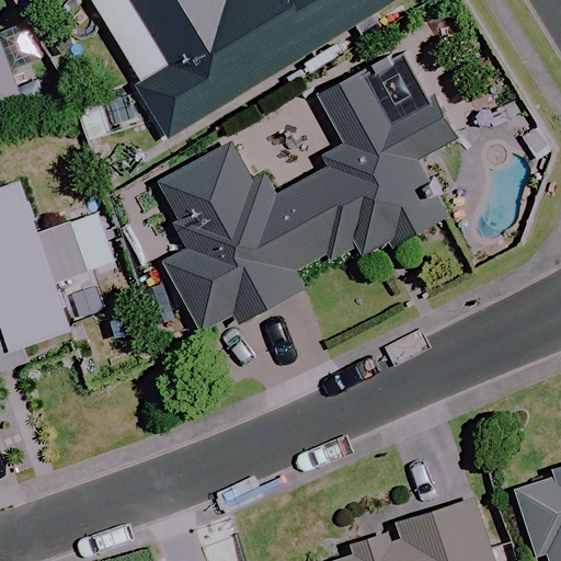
[(116,0),(160,66),(126,89),(163,147),(386,2),(384,0),(116,0)]
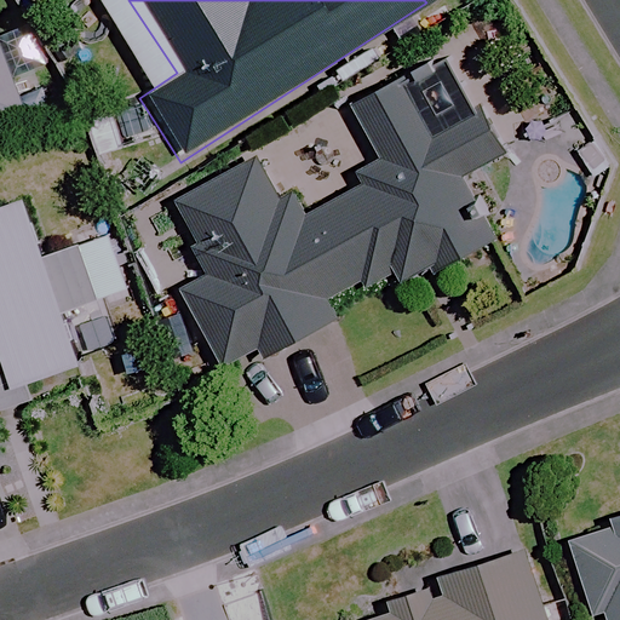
[(0,57),(0,124),(22,115),(0,57)]
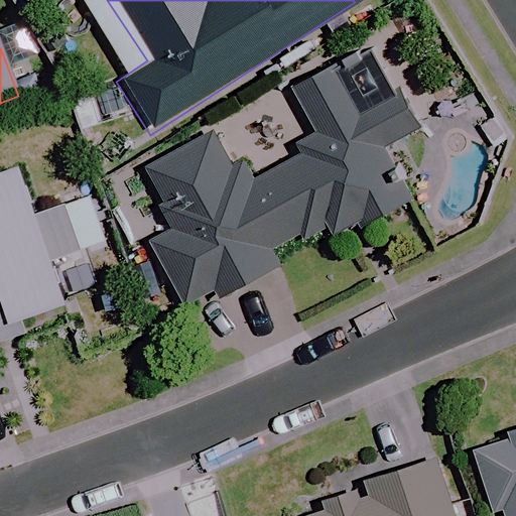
[(414,134),(376,62),(340,82),(334,70),(288,94),(307,128),(284,140),(294,157),(264,173),(226,164),(210,133),(139,170),(169,227),(145,240),(185,315),(279,266),(273,255),(328,227),(334,238),(398,205),(388,187),(393,145),(414,134)]
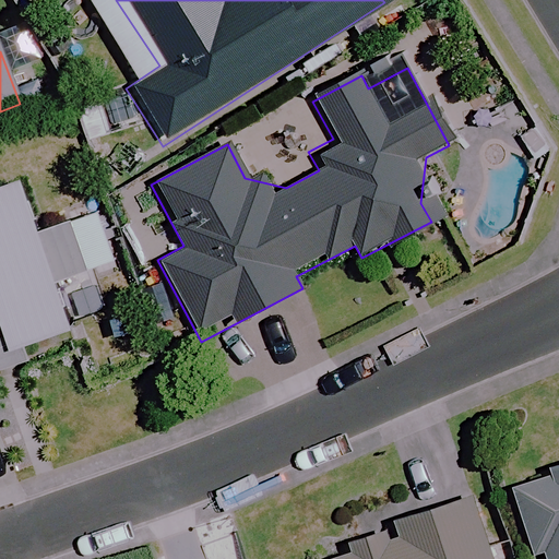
[(0,187),(0,370),(12,367),(8,353),(72,331),(57,284),(110,265),(93,213),(36,233),(19,181),(0,187)]
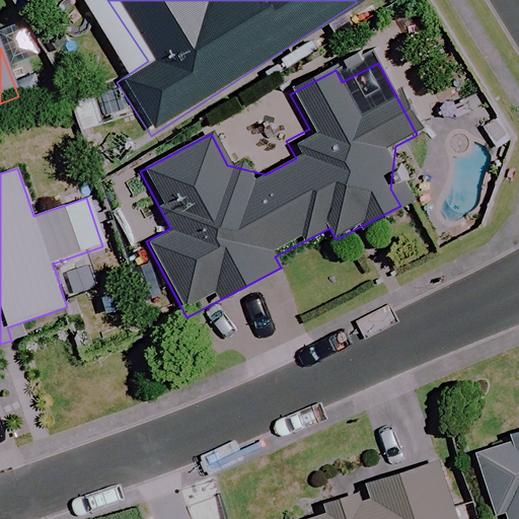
[(518,518),(518,435),(472,450),(494,518),(518,518)]
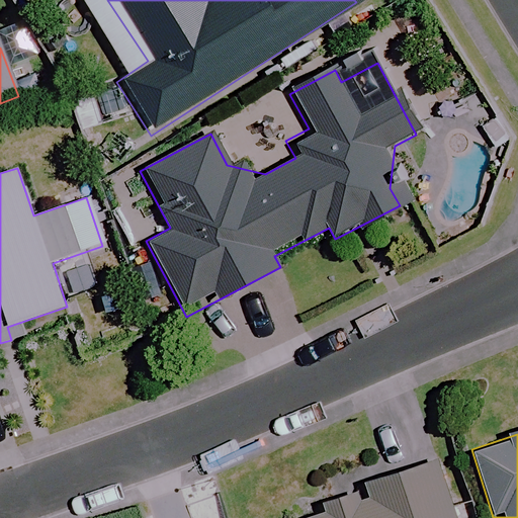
[(448,517),(429,458),(318,496),(322,510),(296,517),(448,517)]
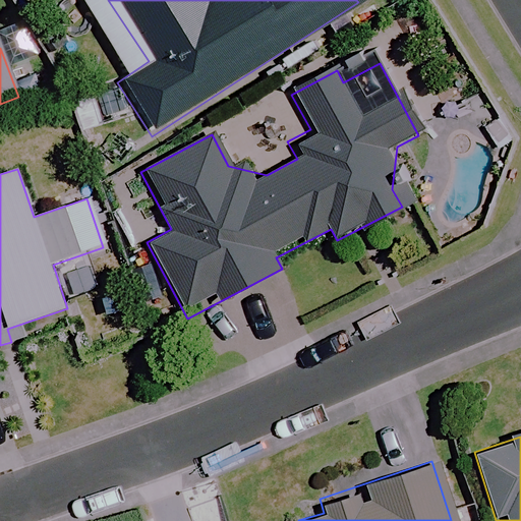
All buildings are outlined.
